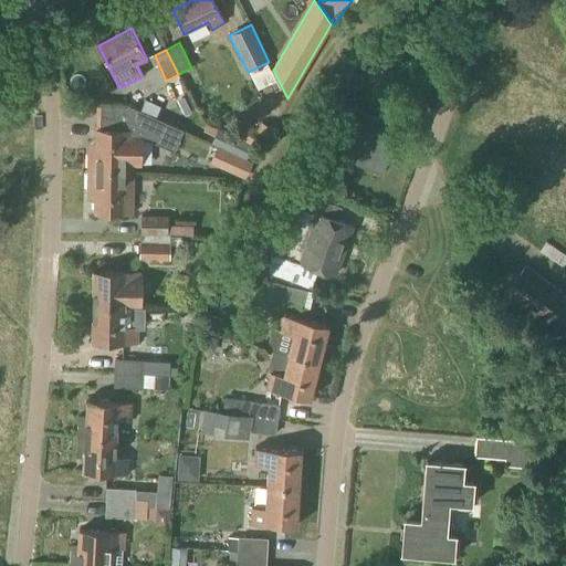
[(358,112),(354,84),(339,86),(343,111),(334,107),(327,125),(338,128),(338,130),(349,133),(341,159),(384,174),(395,140),(390,139),(395,125),(358,112)]
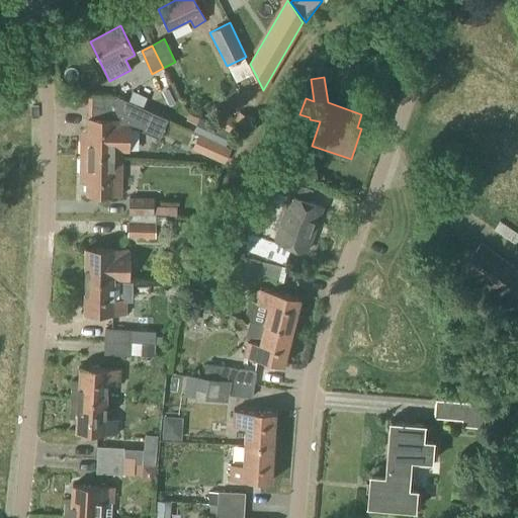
[(82,139),(82,158),(121,160),(121,152),(130,153),(131,125),(157,138),(166,118),(114,94),(114,118),(88,118),(88,139),(82,139)]
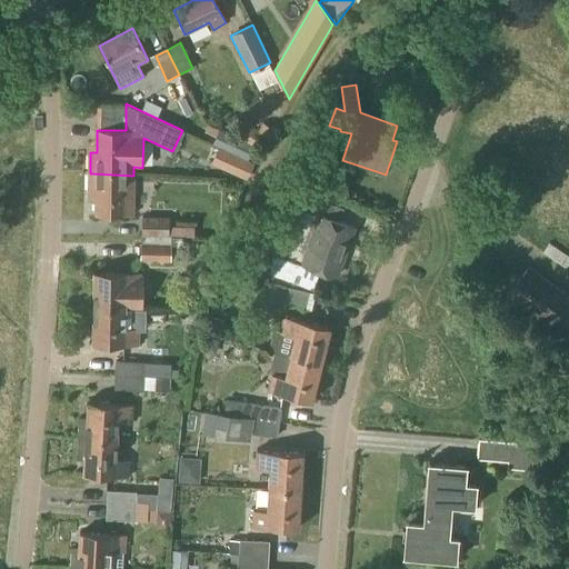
[(255,137),(256,138),(268,143),(275,129),(261,122),(257,132),(255,137)]
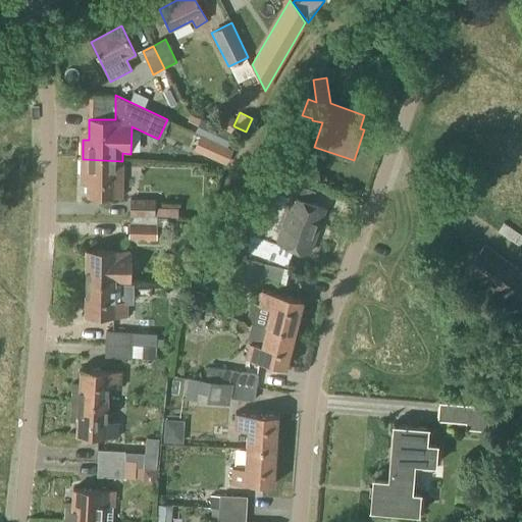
[(231,134),(215,125),(200,118),(194,132),(200,135),(205,137),(226,147),(232,134),(231,134)]
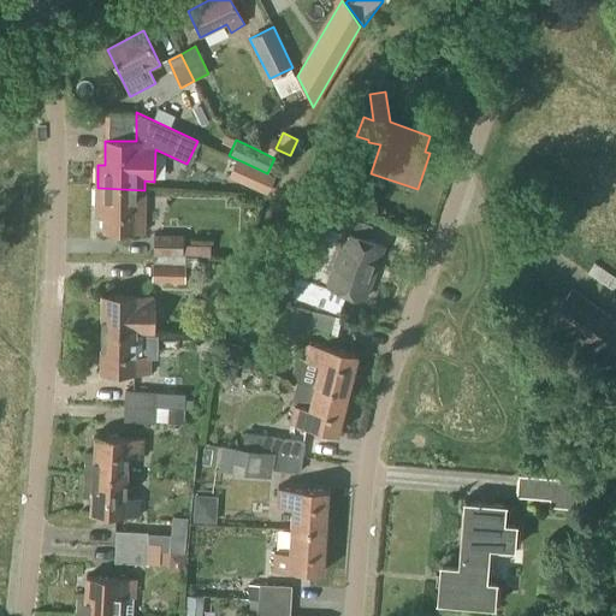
[(242,161),(234,181),(259,191),(267,173),(242,161)]
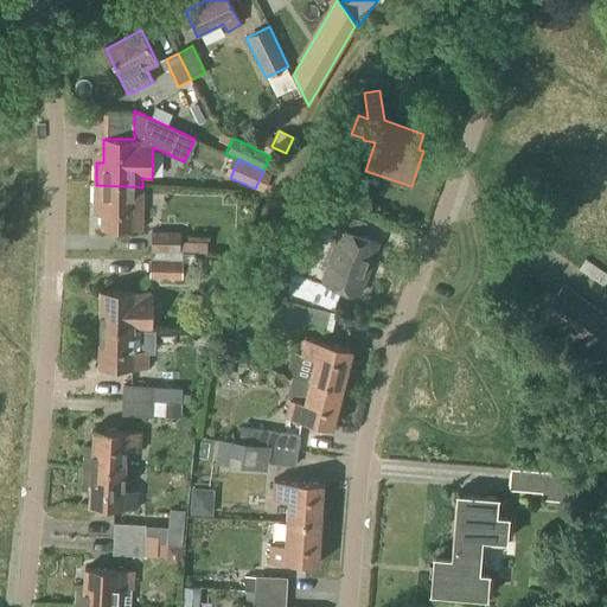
[(142,215),(142,187),(96,185),(96,206),(103,206),(103,230),(142,230),(142,215)]
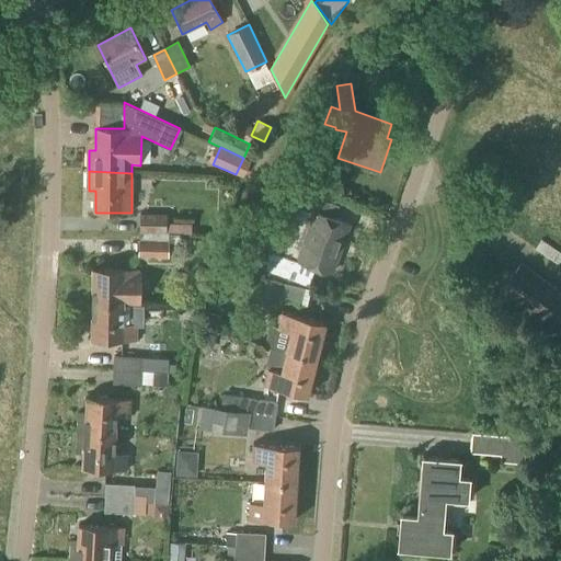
[(271,251),(264,270),(309,287),(317,267),(332,273),(350,225),(335,219),(340,206),(312,196),(308,209),(316,213),(299,261),(271,251)]
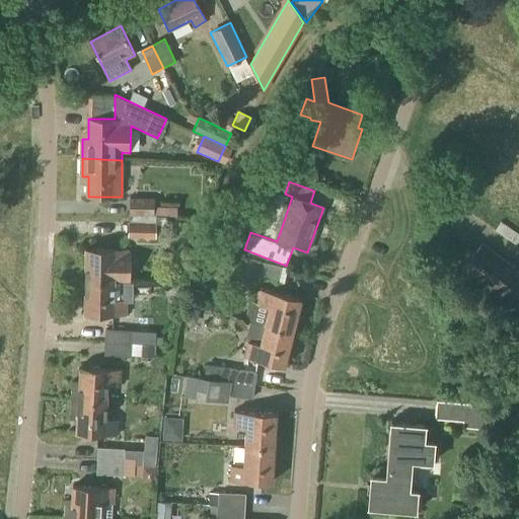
[(154,206),(154,200),(154,199),(129,199),(128,220),(130,220),(130,216),(155,216),(176,216),(177,206),(154,206)]
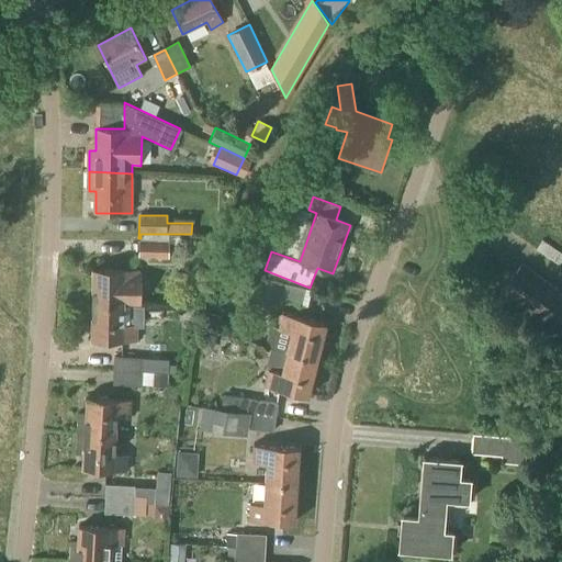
[(99,221),(99,234),(116,235),(117,222),(99,221)]
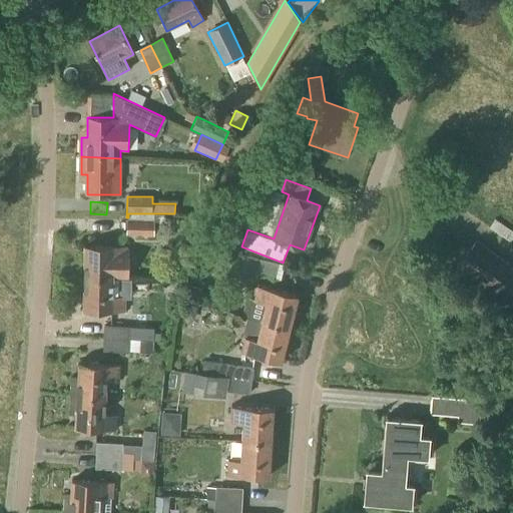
[(154,236),(153,213),(128,213),(128,217),(126,217),(126,235),(154,236)]
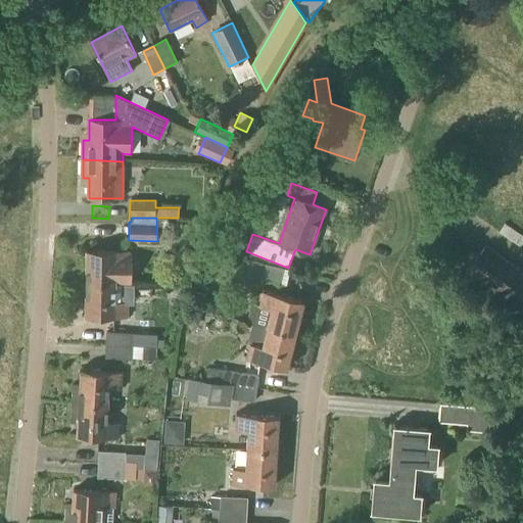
[(520,246),(522,242),(522,236),(505,223),(498,232),(520,246)]
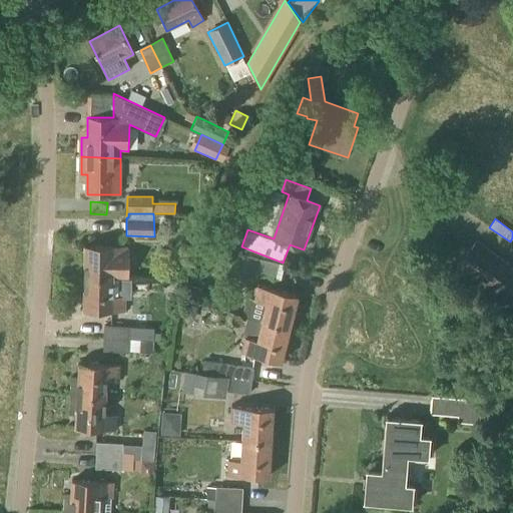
[(512,269),(479,244),(461,270),(512,307),(512,269)]
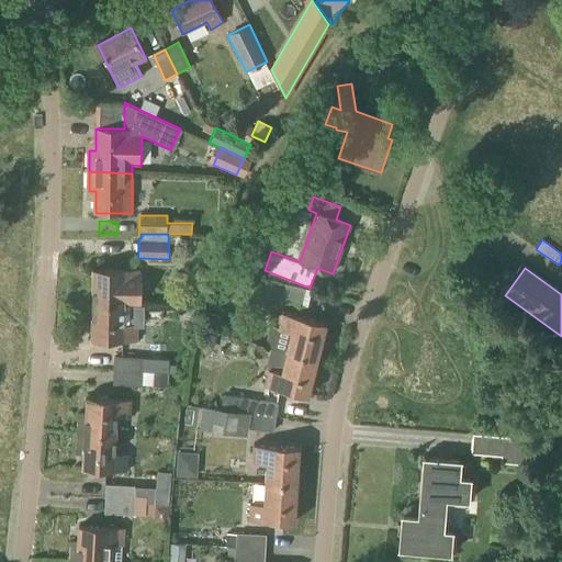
[(138,306),(138,287),(138,270),(93,270),(93,305),(124,306),(138,306)]
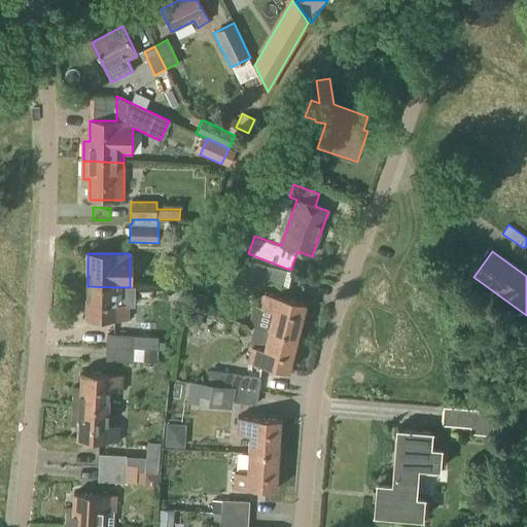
[(255,264),(252,277),(284,285),(287,271),(255,264)]
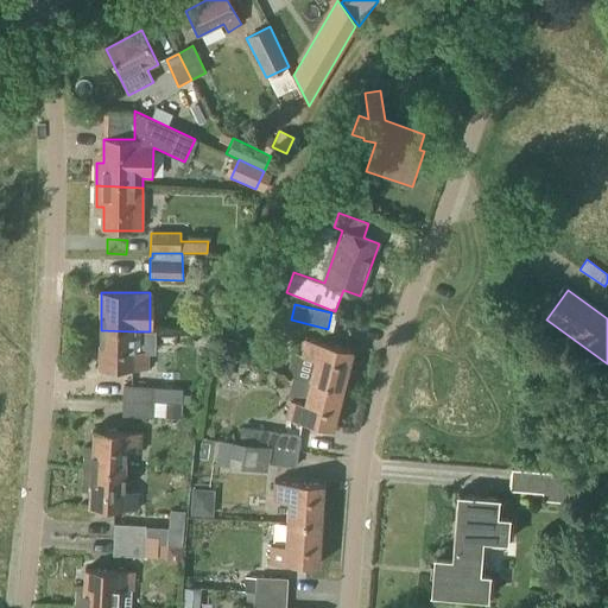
[(133,352),(134,331),(101,330),(100,369),(149,369),(149,352),(133,352)]
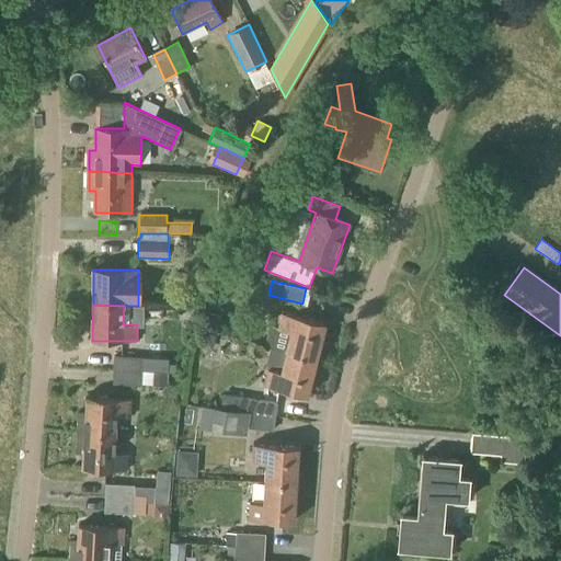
[(287,352),(318,359),(327,323),(282,312),(274,348),(287,352)]
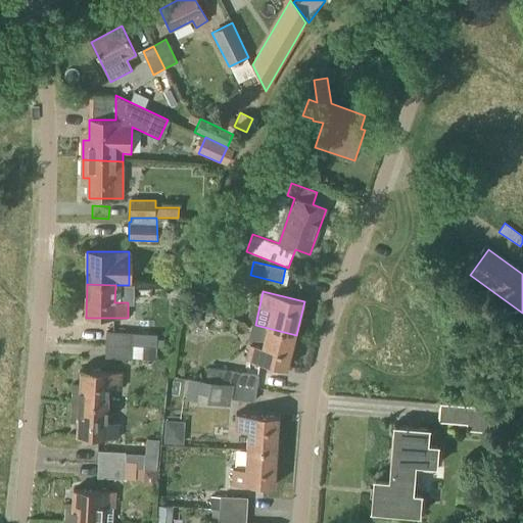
[(296,335),(268,328),(255,325),(247,360),(288,369),(296,335)]
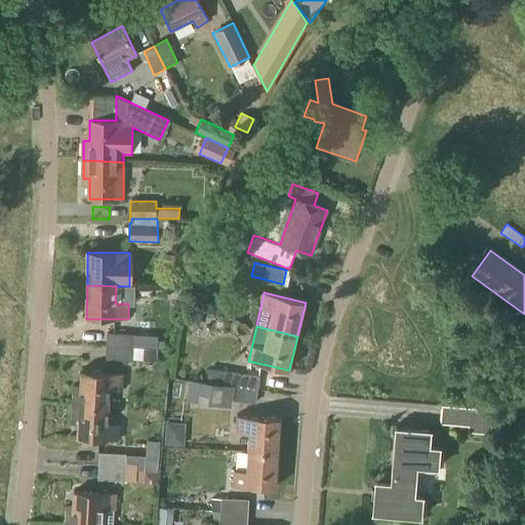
[(108,334),(107,348),(157,351),(157,349),(158,335),(133,334),(108,334)]
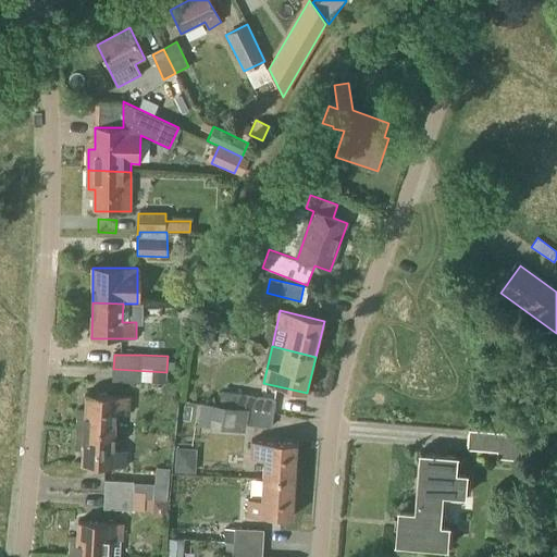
[(113,369),(112,383),(166,384),(166,372),(113,369)]
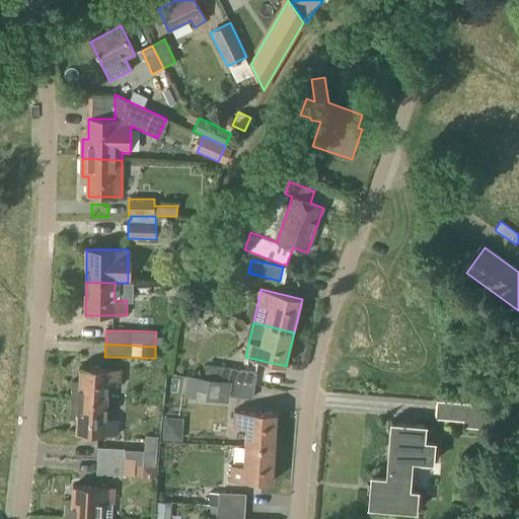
[(255,386),(257,372),(230,369),(205,365),(204,377),(203,378),(255,386)]
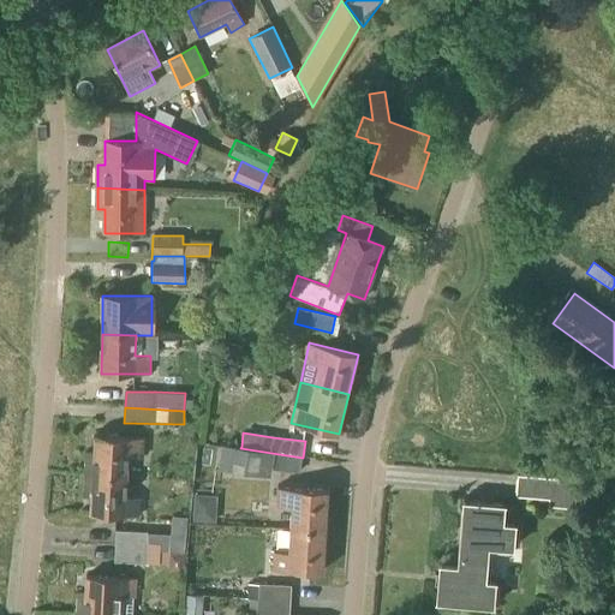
[(143,457),(144,439),(95,436),(94,453),(87,453),(85,475),(126,477),(127,455),(143,457)]
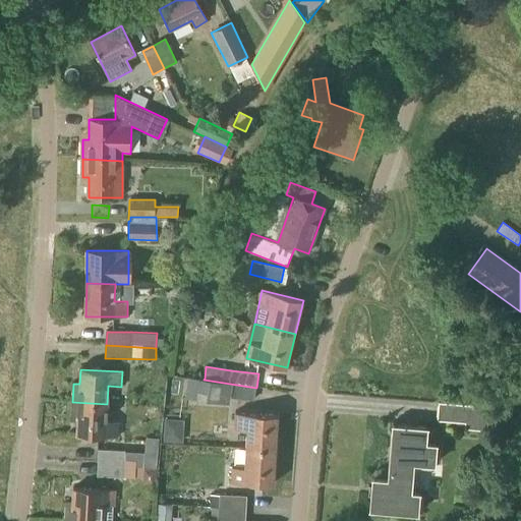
[(187,375),(184,396),(230,404),(231,398),(254,402),(256,388),(204,380),(205,379),(187,375)]
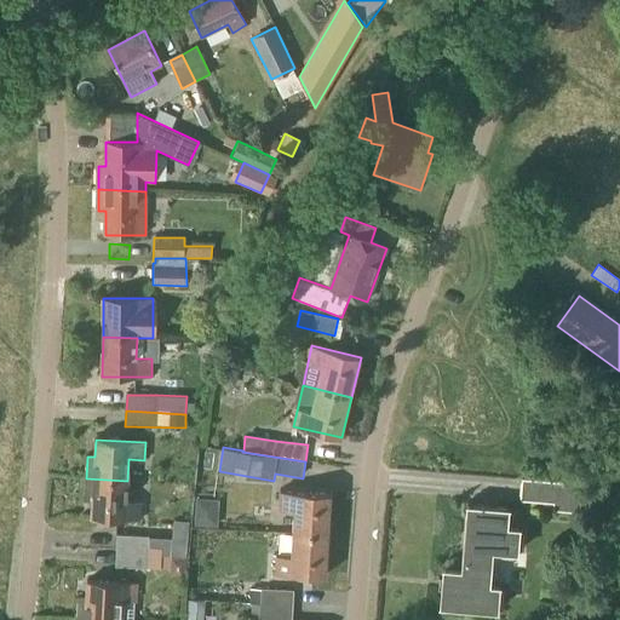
[(126,501),(127,481),(86,478),(85,500),(92,501),(92,518),(142,521),(142,503),(126,501)]
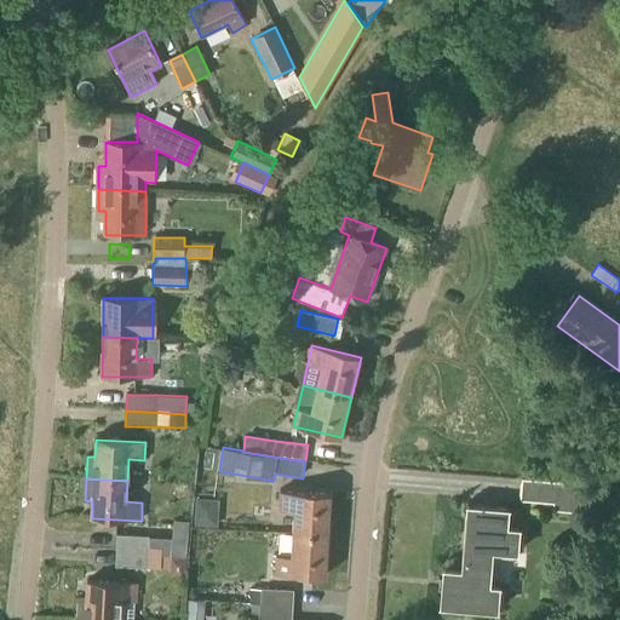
[(579,514),(580,486),(522,480),(520,501),(552,504),(552,512),(579,514)]
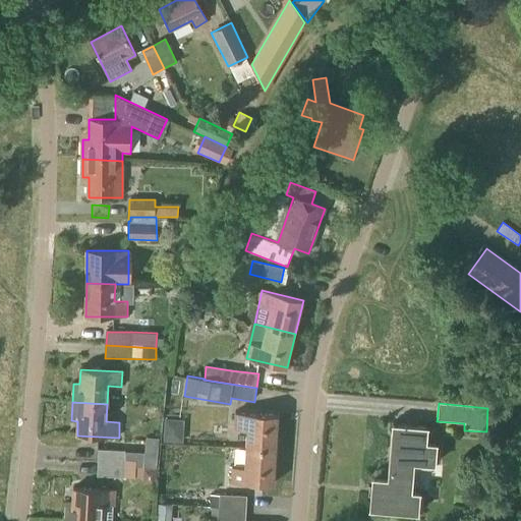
[(246,449),(276,451),(277,416),(235,414),(234,429),(247,429),(246,449)]
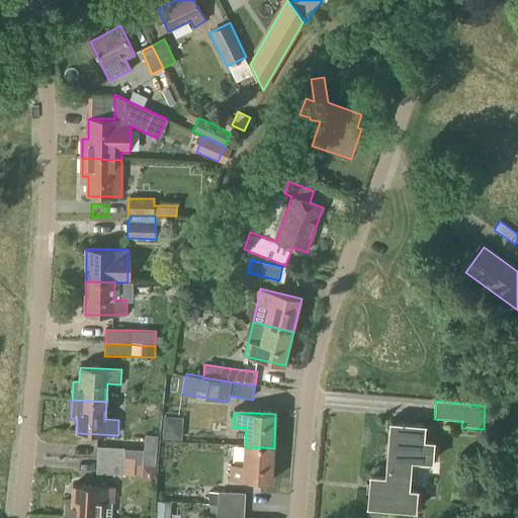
[(430,463),(432,442),(423,441),(424,426),(392,423),(386,477),(371,476),(368,508),(415,512),(416,491),(408,490),(410,461),(430,463)]
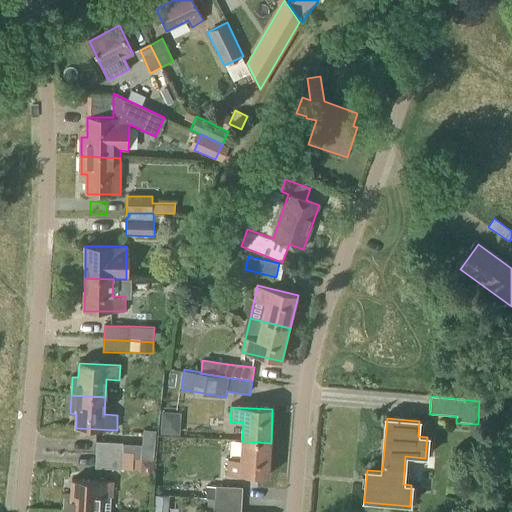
[(269,477),(271,443),(242,441),(241,460),(228,460),(227,475),(269,477)]
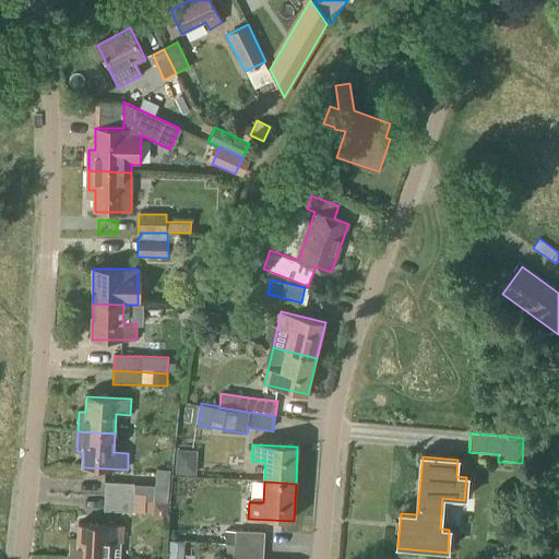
[(104,498),(155,501),(155,486),(105,484),(104,498)]
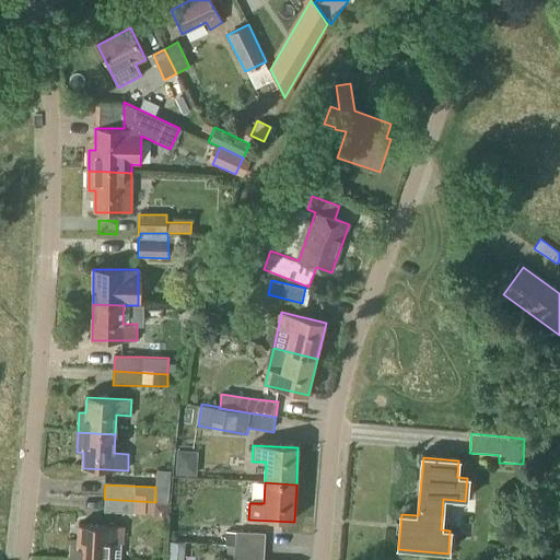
[(155,514),(155,502),(104,499),(104,513),(155,514)]
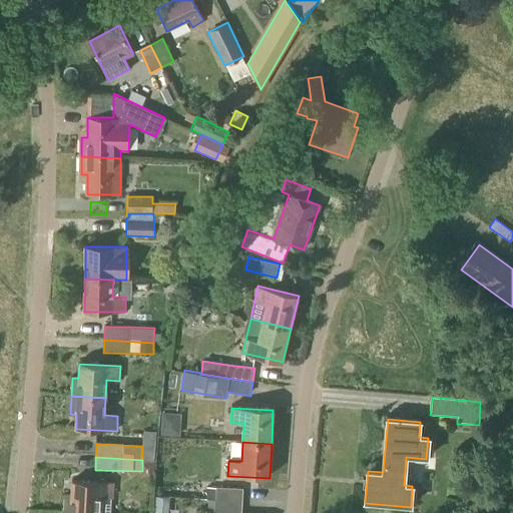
[(109,512),(111,498),(112,483),(71,481),(71,495),(64,495),(63,512),(65,512),(109,512)]
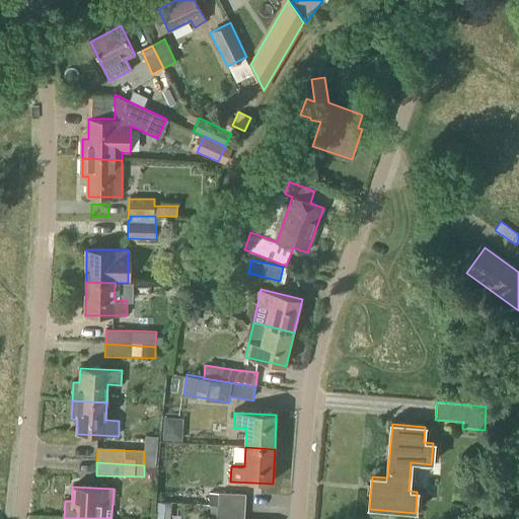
[(218,508),(244,510),(244,496),(218,494),(218,508)]
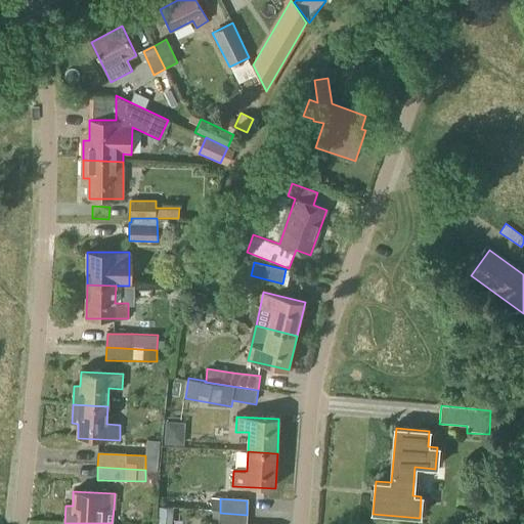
[(172,523),(173,508),(159,507),(158,523),(172,523)]
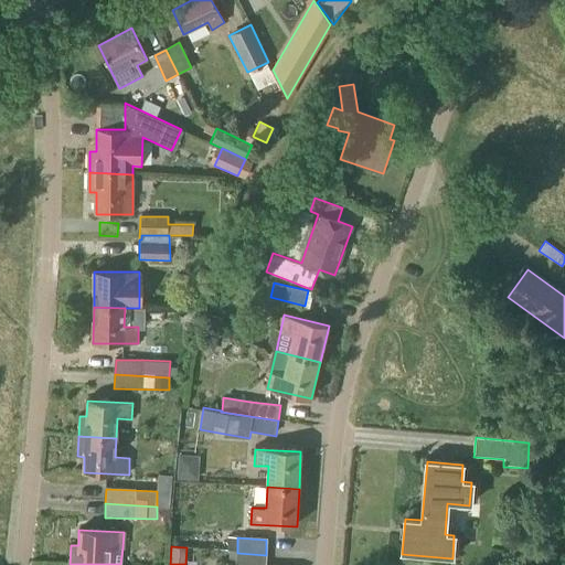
[(265,564),(266,555),(237,553),(236,564),(265,564)]
